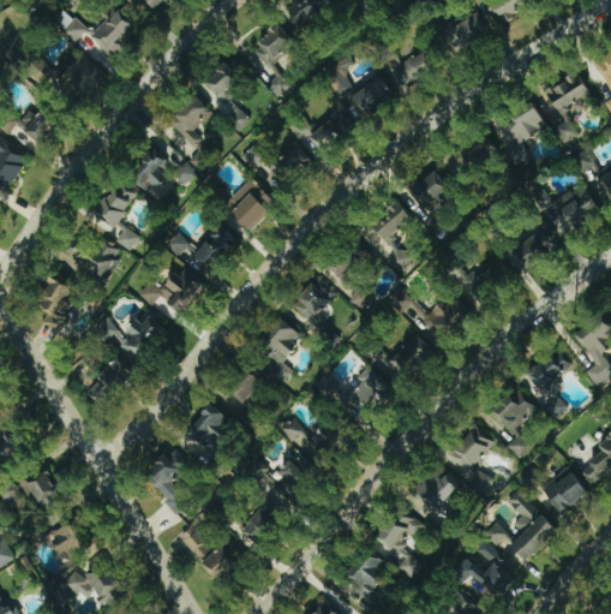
[(295,28),(334,9),(329,0),(299,0),(286,7),(295,28)]
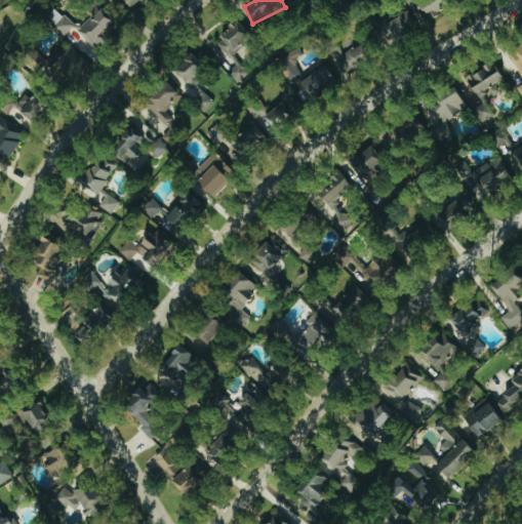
[(453,4),(451,0),(416,0),(424,15),(453,4)]
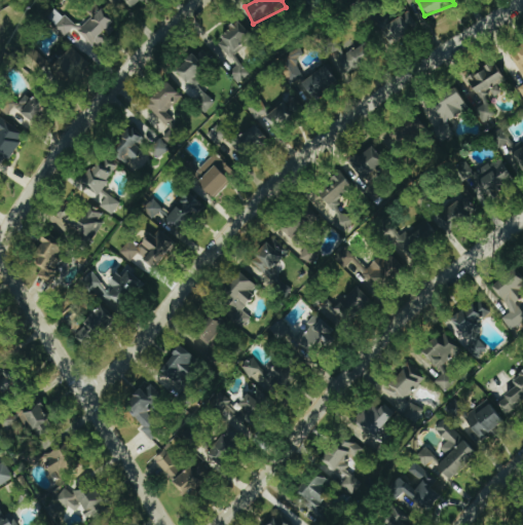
[(43,19),(63,36),(73,25),(53,7),(43,19)]
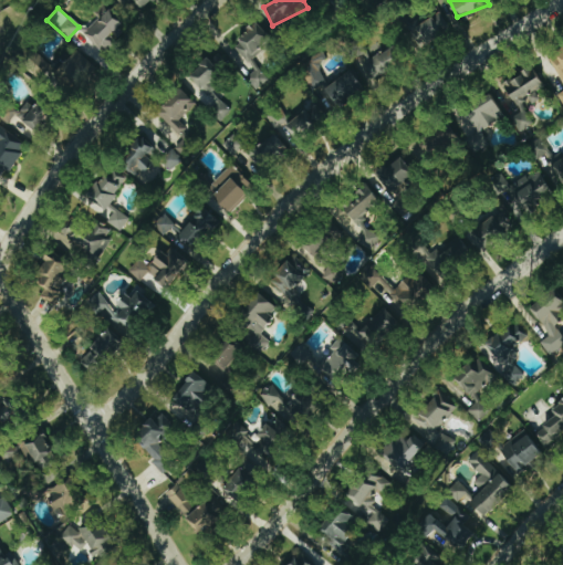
[(102,53),(113,41),(110,39),(123,23),(106,8),(82,34),(102,53)]
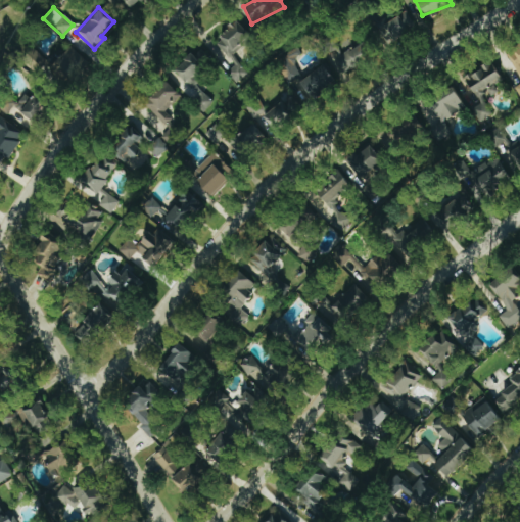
[(386,44),(416,28),(406,10),(376,27),(386,44)]
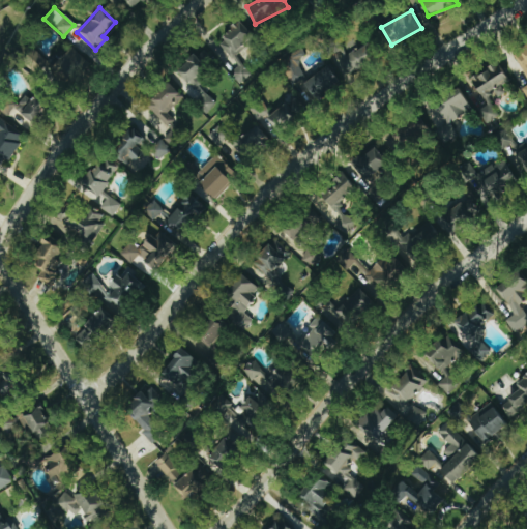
[(215,40),(233,62),(227,66),(239,82),(250,75),(232,53),(252,36),(239,21),(215,40)]
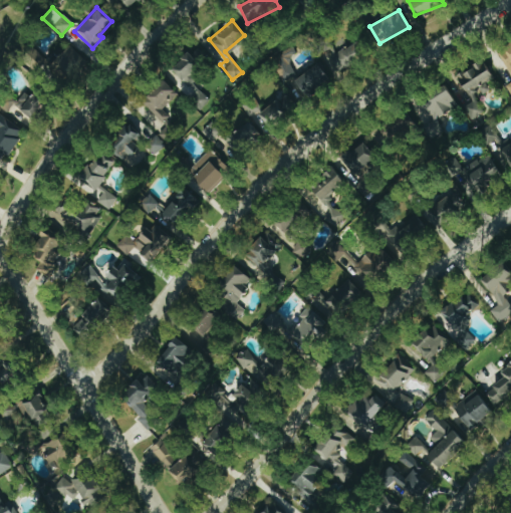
[(365,55),(357,40),(327,55),(334,70),(365,55)]
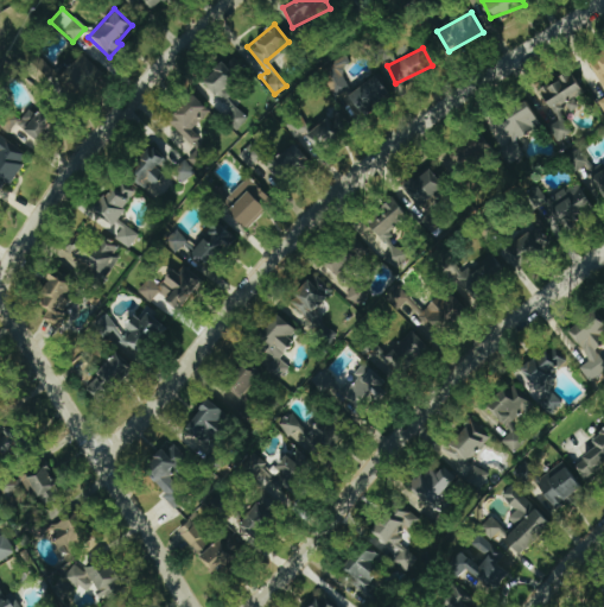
[(603,51),(586,59),(603,97),(597,100),(603,115),(603,51)]
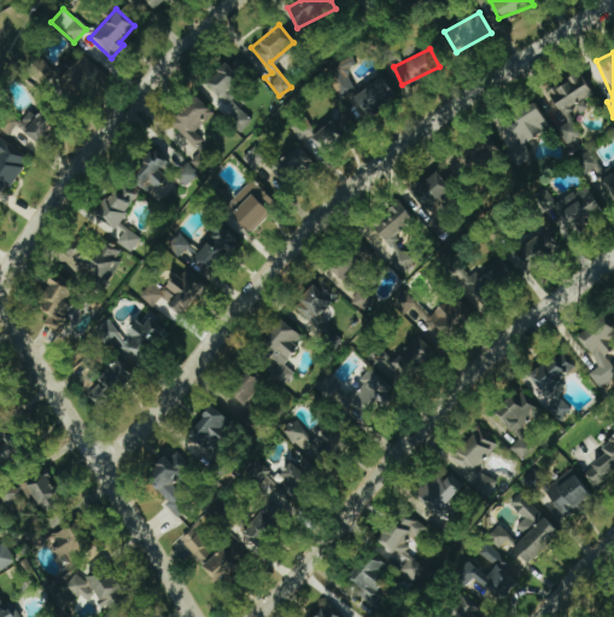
[(351,63),(349,54),(323,63),(335,97),(352,91),(344,67),(351,63)]
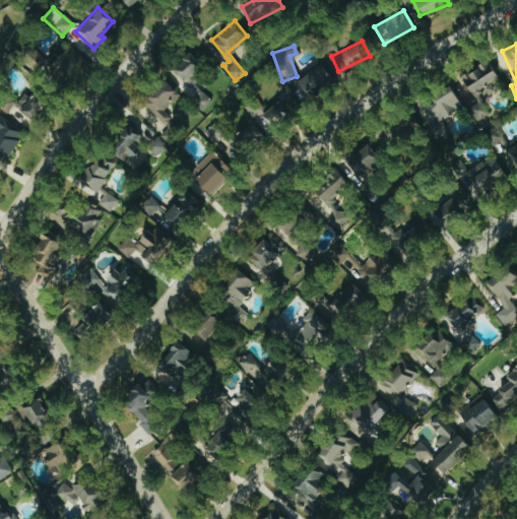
[(188,86),(182,92),(199,111),(210,101),(190,80),(203,67),(189,52),(171,69),(188,86)]
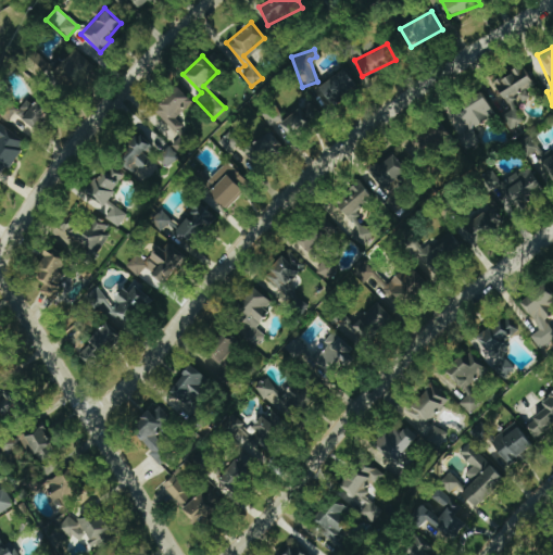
[(532,86),(522,65),(492,80),(503,101),(532,86)]
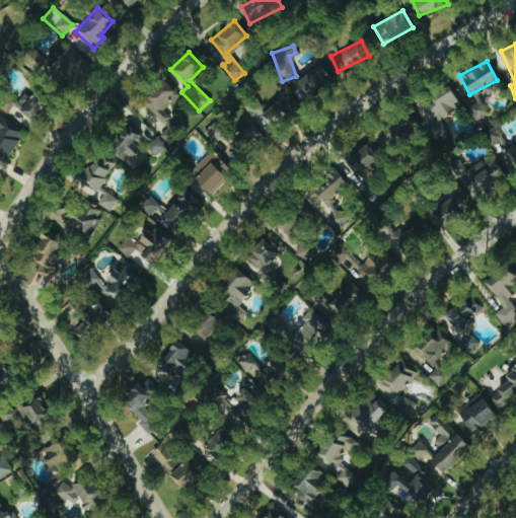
[(309,98),(332,81),(318,64),(296,81),(309,98)]
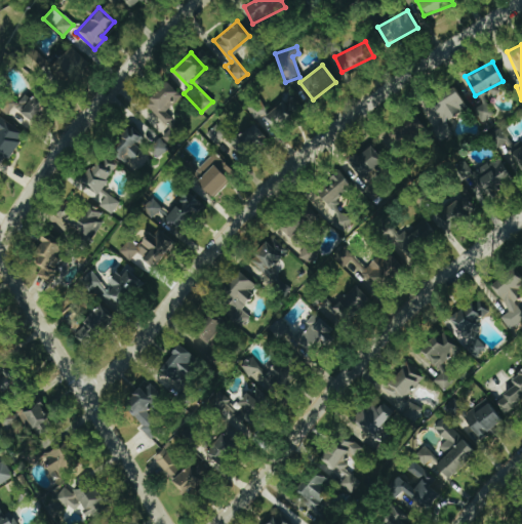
[(171,119),(163,111),(179,96),(166,81),(143,102),(163,125),(171,119)]
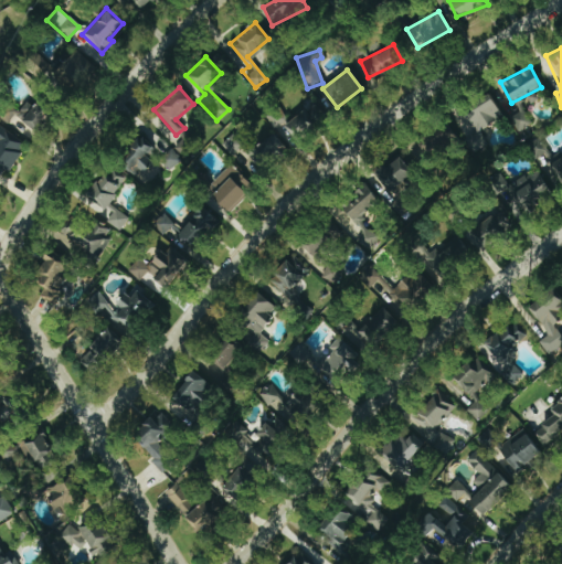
[(48,113),(25,98),(18,110),(7,104),(0,116),(0,119),(11,126),(16,119),(35,131),(48,113)]
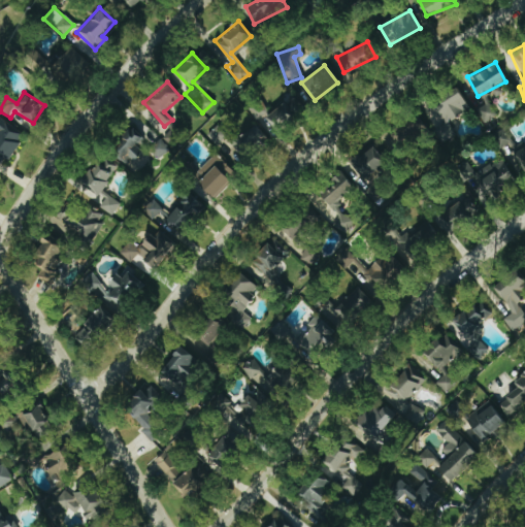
[(453,135),(447,121),(468,110),(460,93),(426,108),(440,140),(453,135)]
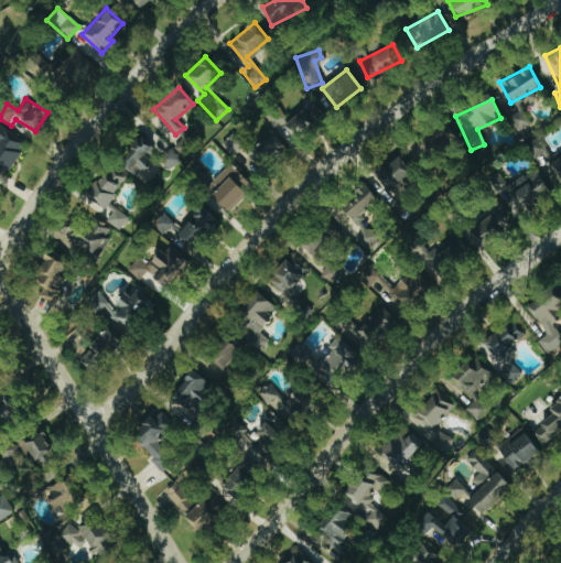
[(282,123),(295,142),(327,119),(314,100),(282,123)]
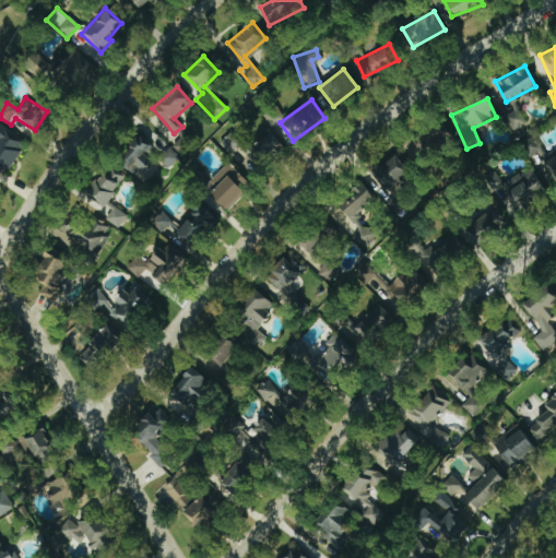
[(500,114),(511,130),(525,121),(515,105),(500,114)]
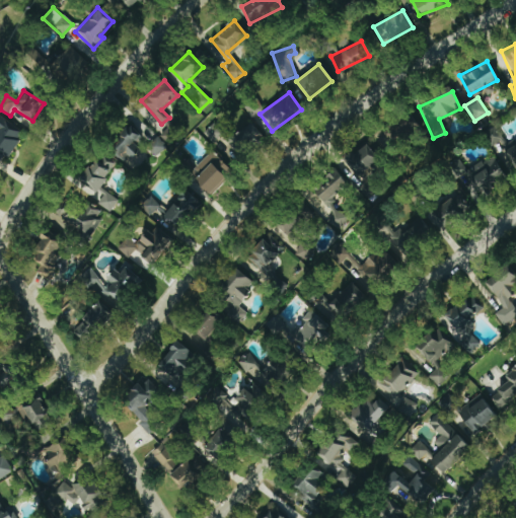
[(0,155),(4,158),(21,136),(0,118),(0,155)]
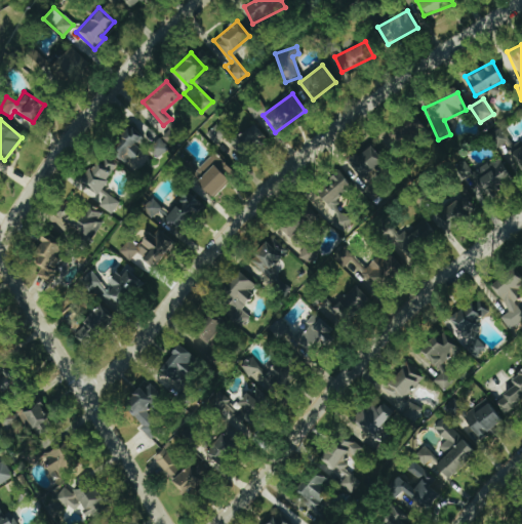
[(204,134),(214,145),(225,133),(214,123),(204,134)]
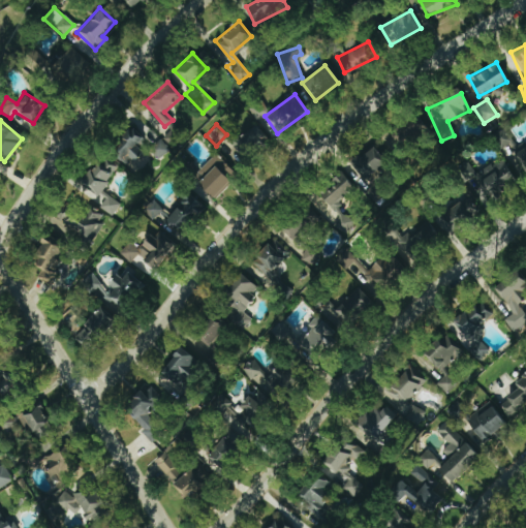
[(391,147),(427,138),(424,124),(388,131),(391,147)]
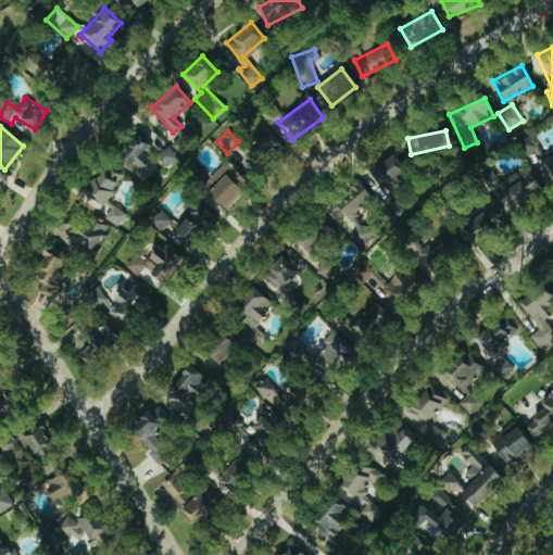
[(280,148),(269,131),(243,149),(254,165),(280,148)]
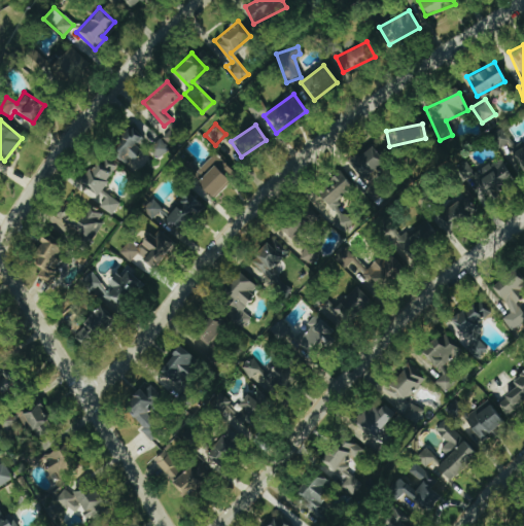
[(162,139),(171,144),(178,131),(169,126),(162,139)]
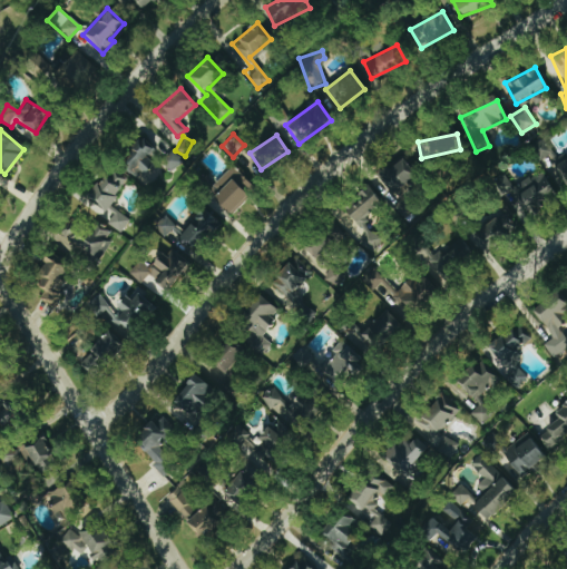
[(134,178),(158,159),(143,139),(118,158),(134,178)]
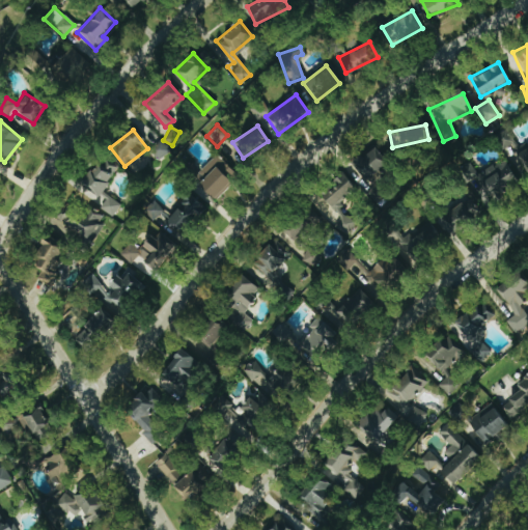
[(168,149),(160,139),(148,149),(158,159),(168,149)]
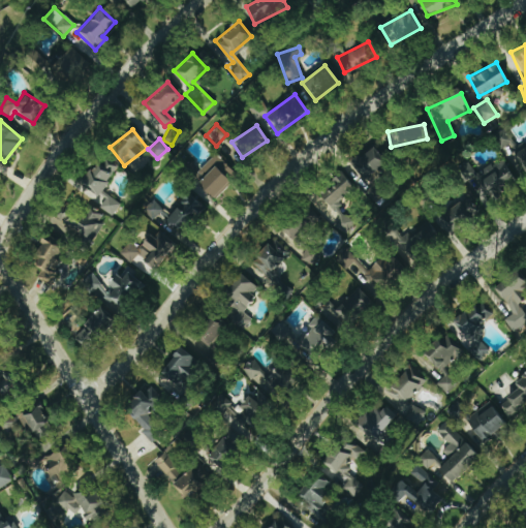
[(350,160),(365,181),(387,164),(373,145),(350,160)]
